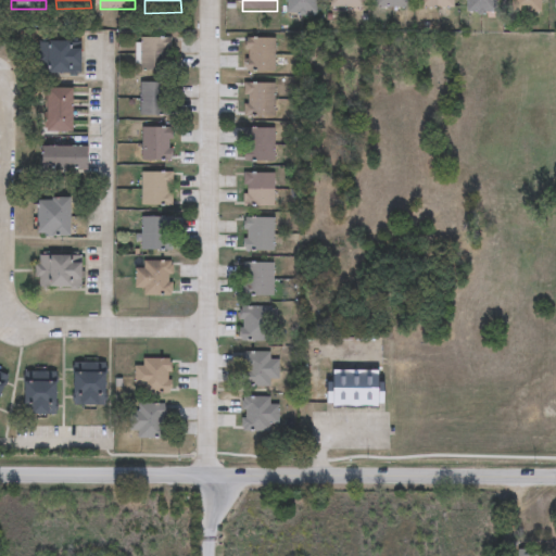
[(288,0),(317,0),(317,15),(288,15),(288,0)]
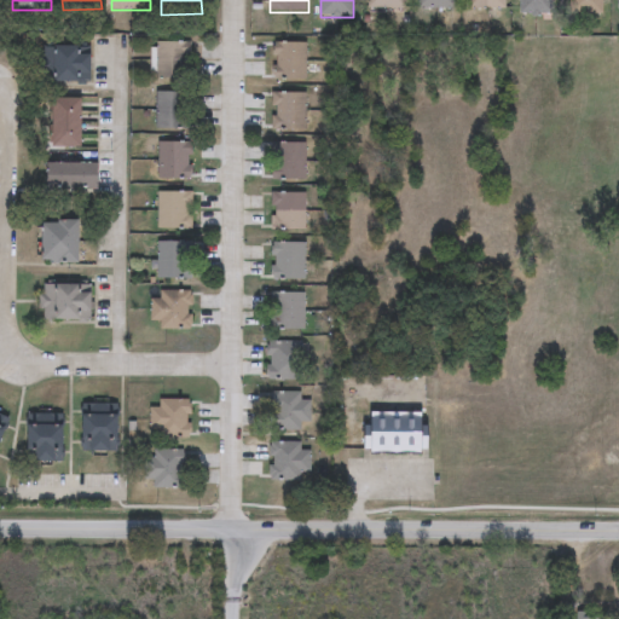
[(369,10),(369,0),(406,0),(406,10),(369,10)]
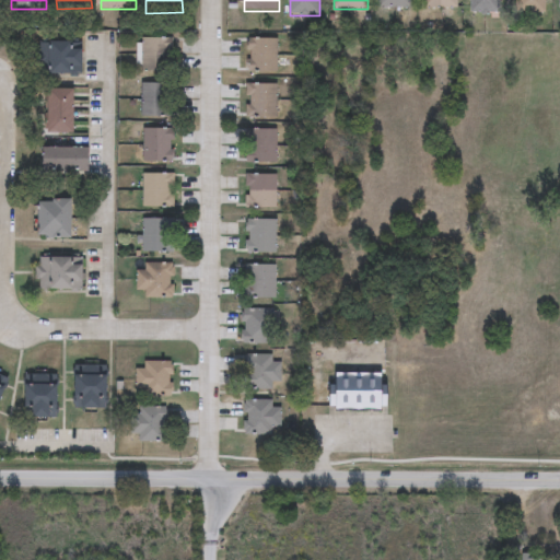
[(412,0),(412,9),(378,9),(378,0),(412,0)]
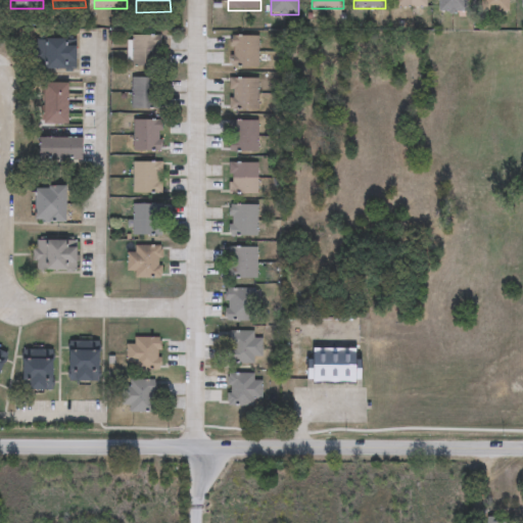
[(396,8),(396,0),(427,0),(427,8),(396,8)]
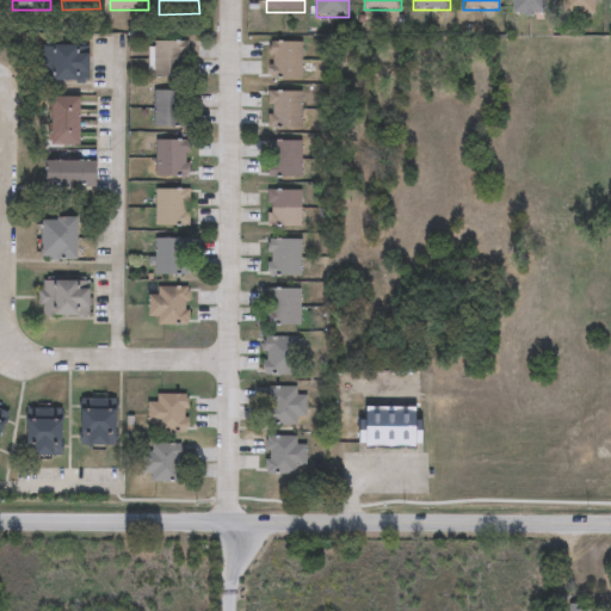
[(545,0),(545,16),(514,16),(514,0),(545,0)]
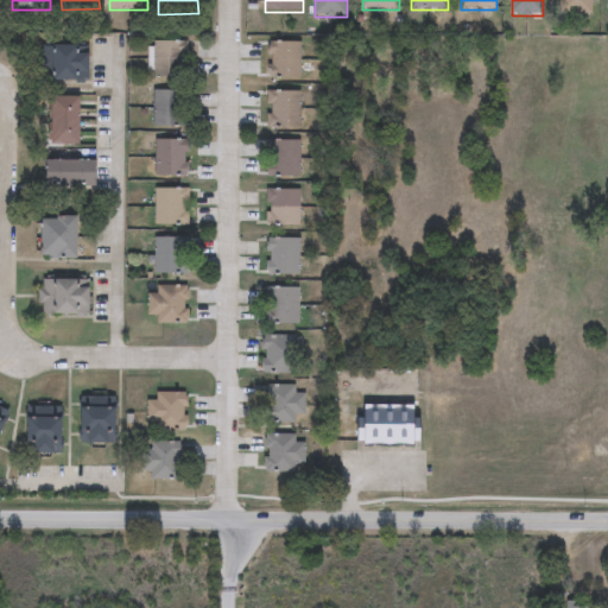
[(562,14),(562,0),(591,0),(591,14),(562,14)]
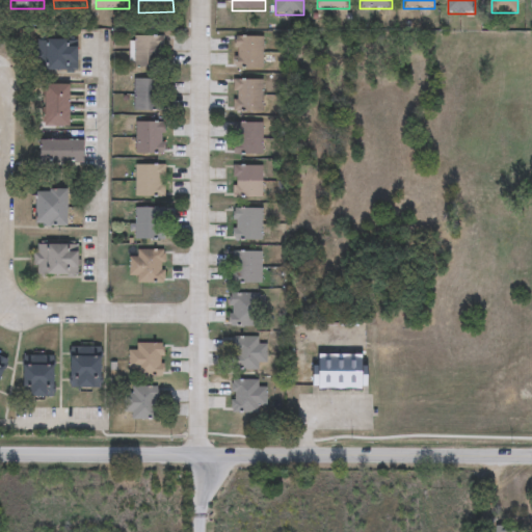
[(165,37),(165,69),(134,69),(134,37),(165,37)]
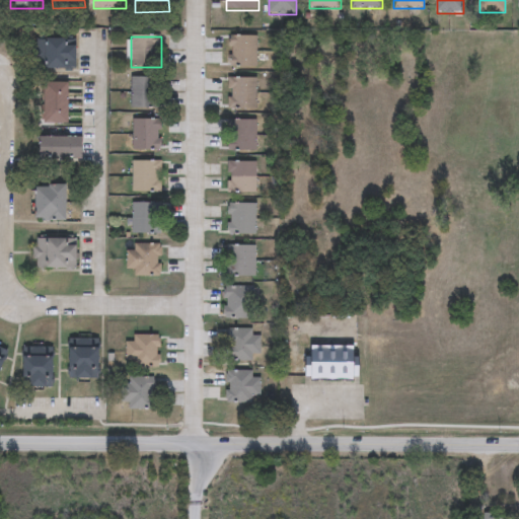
[(257,38),(257,68),(230,68),(230,38),(257,38)]
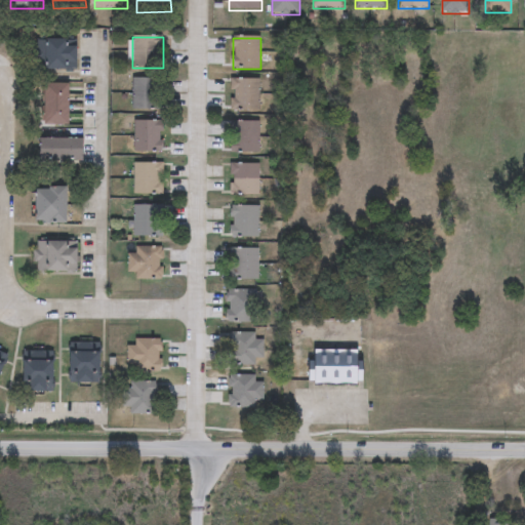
[(70,48),(79,48),(79,71),(37,71),(37,41),(70,41),(70,48)]
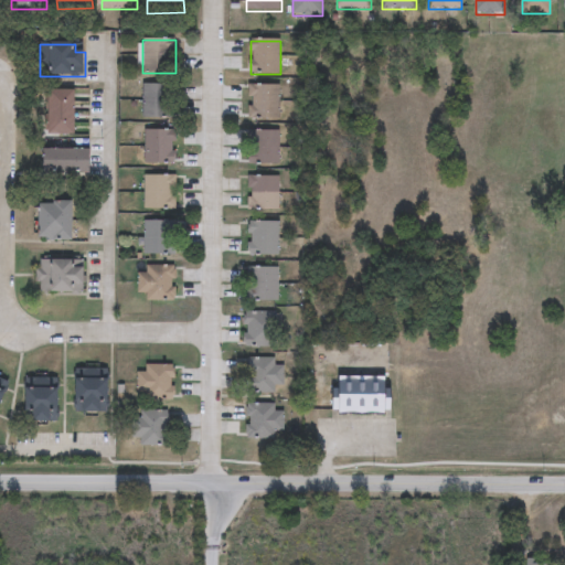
[(144,86),(168,86),(168,118),(144,118),(144,86)]
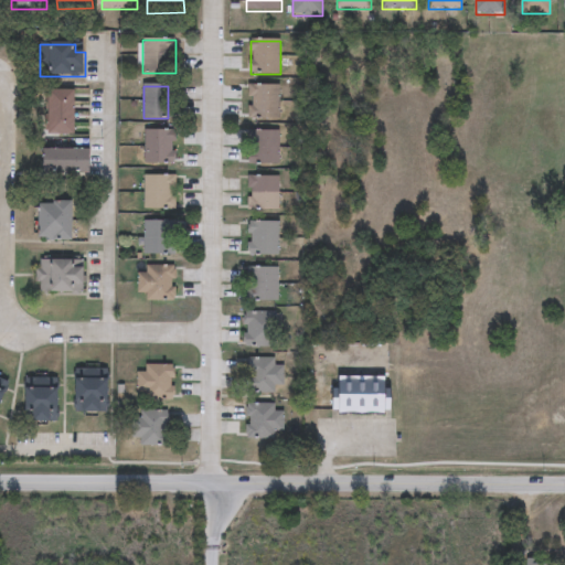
[(279,120),(248,120),(248,86),(279,86),(279,120)]
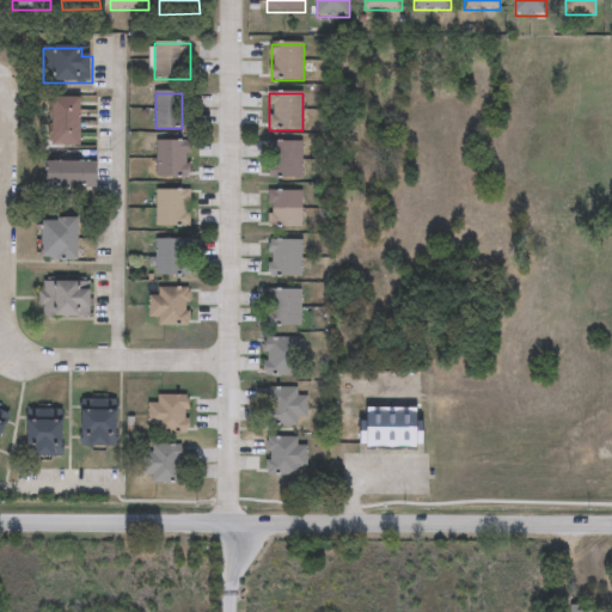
[(83,99),(83,147),(54,147),(54,99),(83,99)]
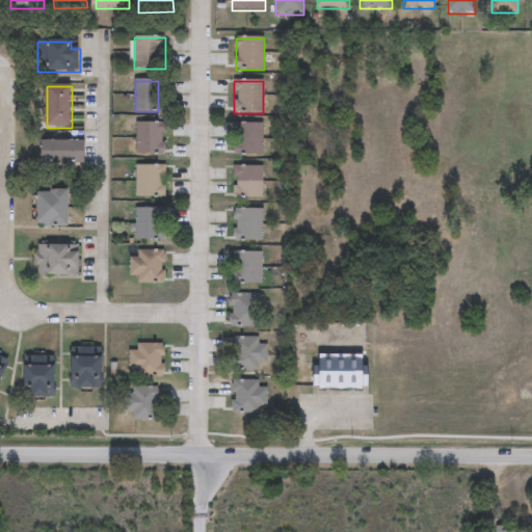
[(136,155),(136,123),(165,123),(165,155),(136,155)]
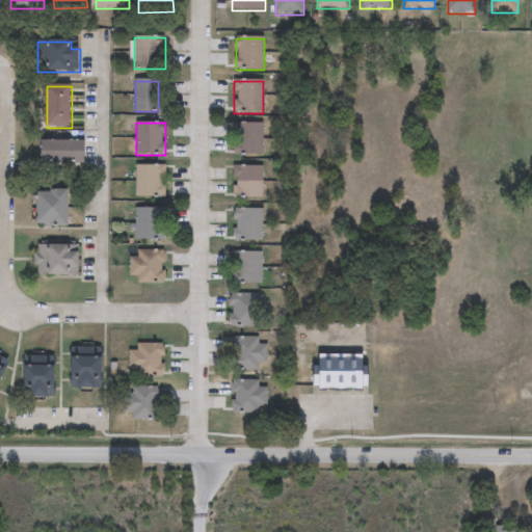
[(263,124),(263,156),(234,156),(234,124),(263,124)]
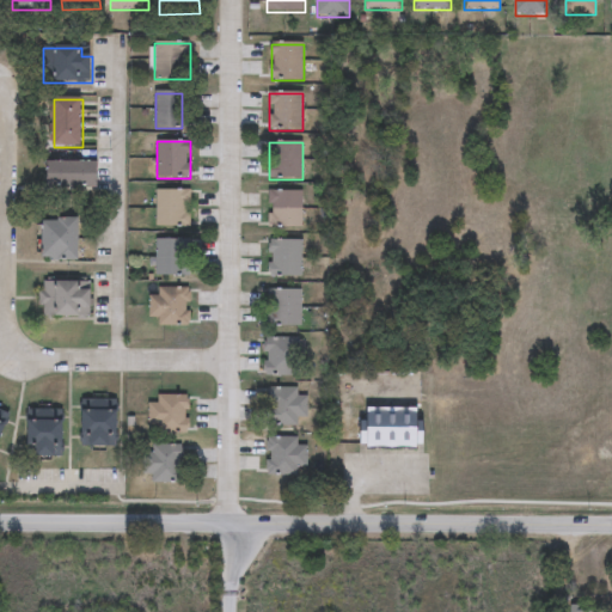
[(47,189),(47,161),(97,163),(97,189),(47,189)]
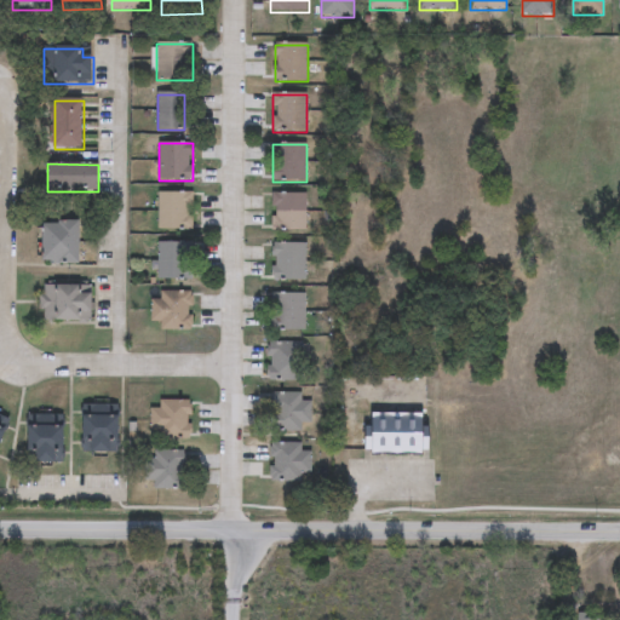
[(158,230),(158,194),(193,194),(193,230),(158,230)]
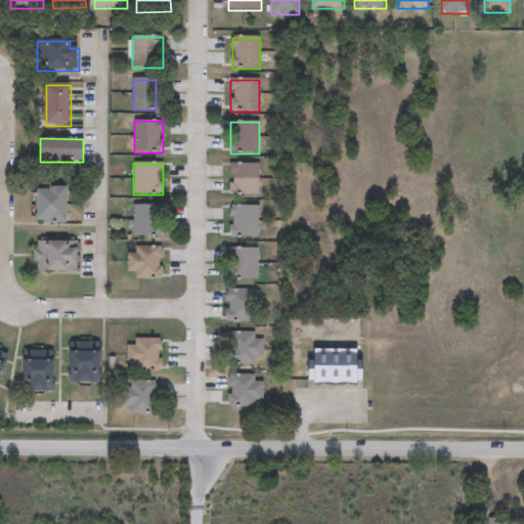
[(259,165),(259,195),(229,195),(229,165),(259,165)]
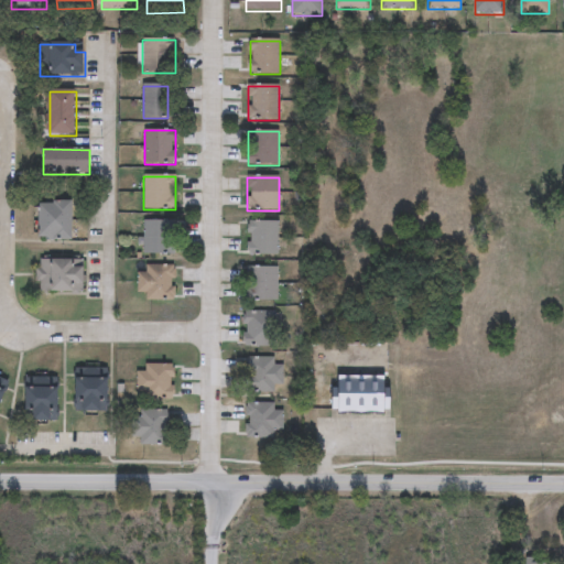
[(40,203),(73,203),(73,240),(40,240),(40,203)]
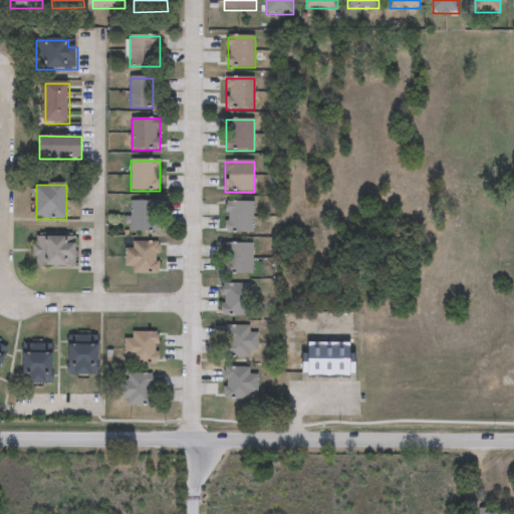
[(154,201),(154,231),(131,231),(131,201),(154,201)]
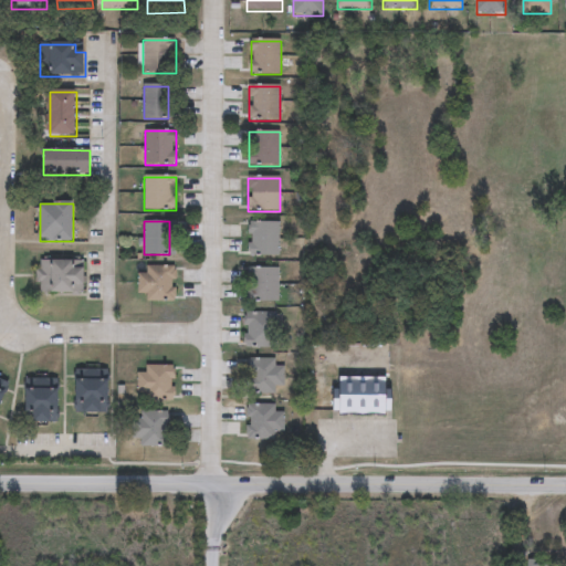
[(278,257),(249,257),(249,222),(278,222),(278,257)]
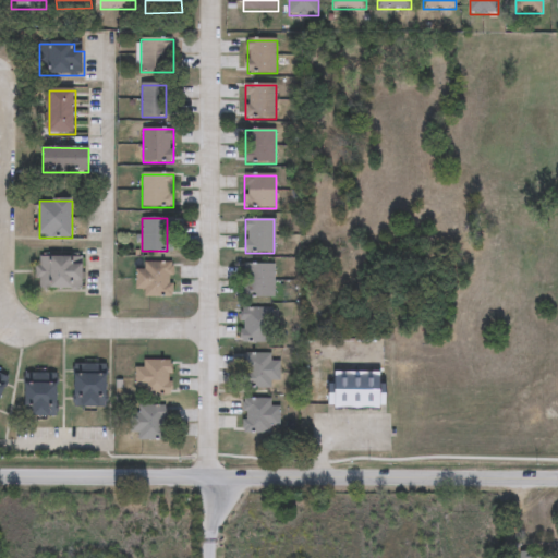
[(79,264),(82,264),(82,290),(36,290),(36,257),(79,257),(79,264)]
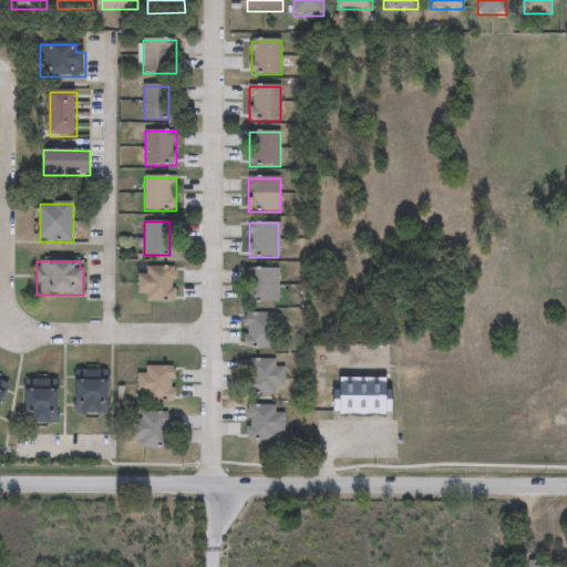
[(141,302),(141,274),(146,274),(146,266),(175,266),(175,302),(141,302)]
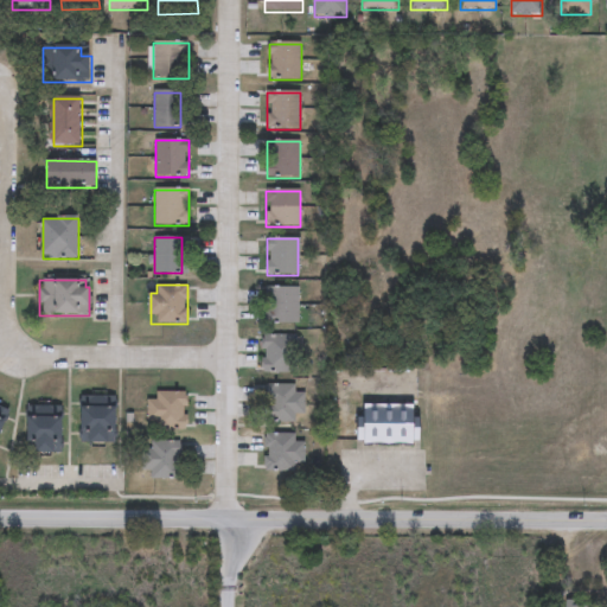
[(298,324),(264,324),(264,287),(298,287),(298,324)]
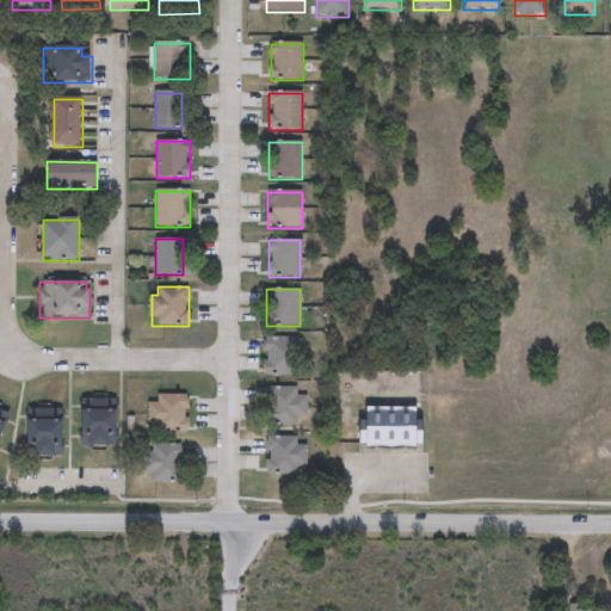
[(298,376),(264,376),(264,338),(298,338),(298,376)]
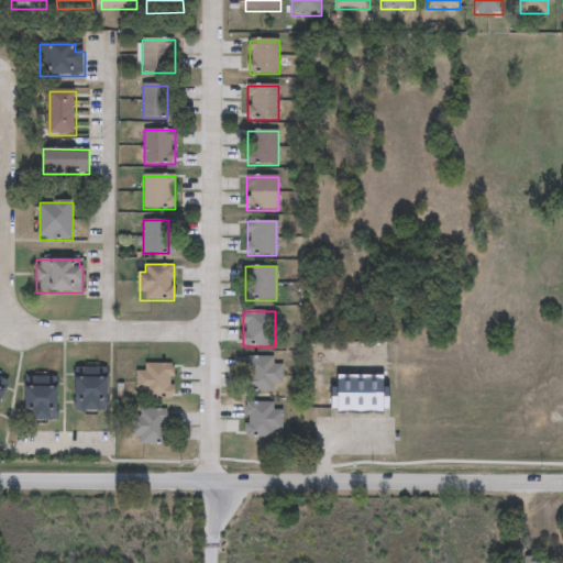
[(273,385),(273,392),(245,392),(245,356),(273,356),(273,364),(282,364),(282,385),(273,385)]
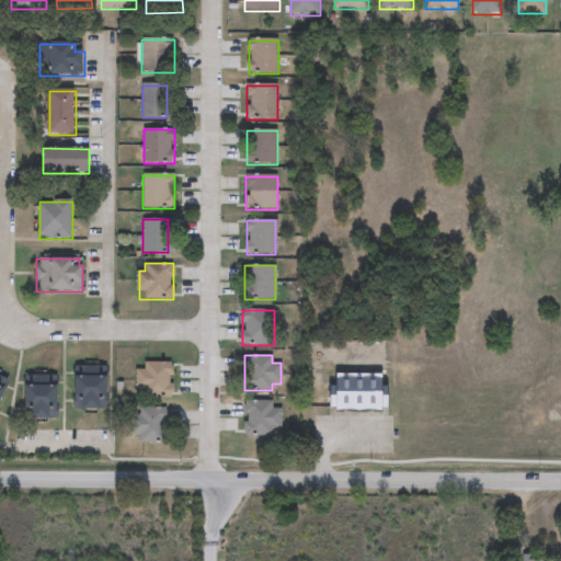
[(137,371),(145,371),(145,363),(172,363),(172,398),(137,398),(137,371)]
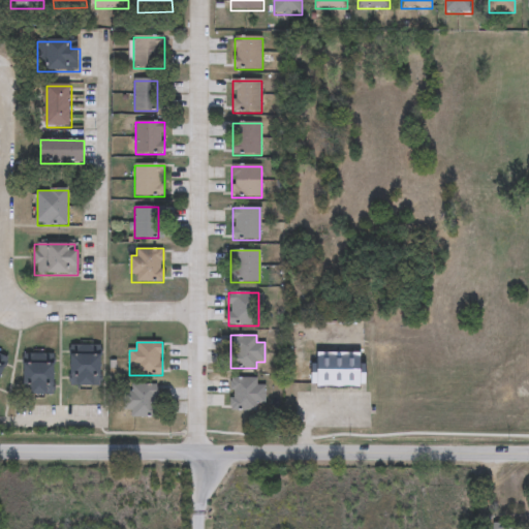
[(316,389),(316,352),(363,352),(363,389),(316,389)]
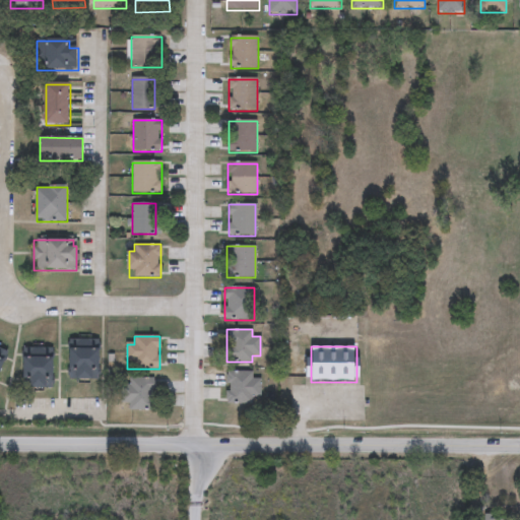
[(0,348),(8,351),(0,374),(0,348)]
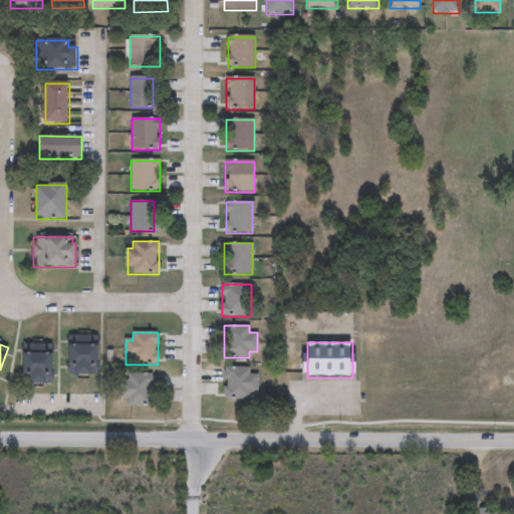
[(53,344),(53,384),(23,384),(23,344),(53,344)]
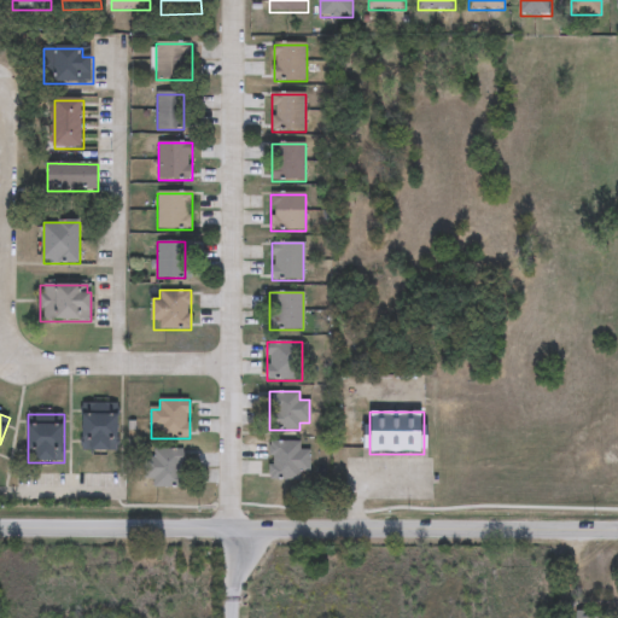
[(120,452),(83,452),(83,414),(120,414),(120,452)]
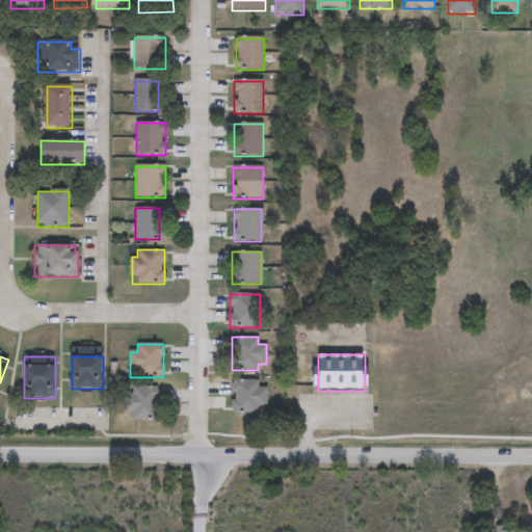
[(258,380),(258,388),(266,388),(266,413),(231,413),(231,380),(258,380)]
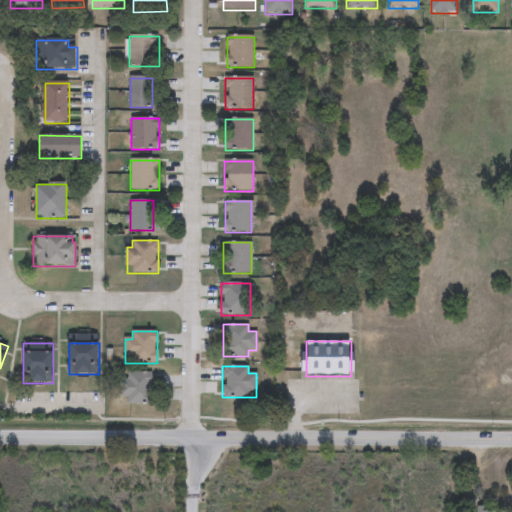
[(127,405),(127,397),(119,397),(119,374),(152,374),(152,405),(127,405)]
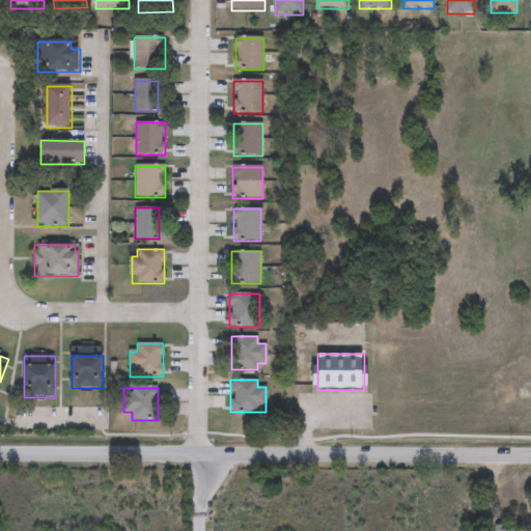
All buildings are outlined.
